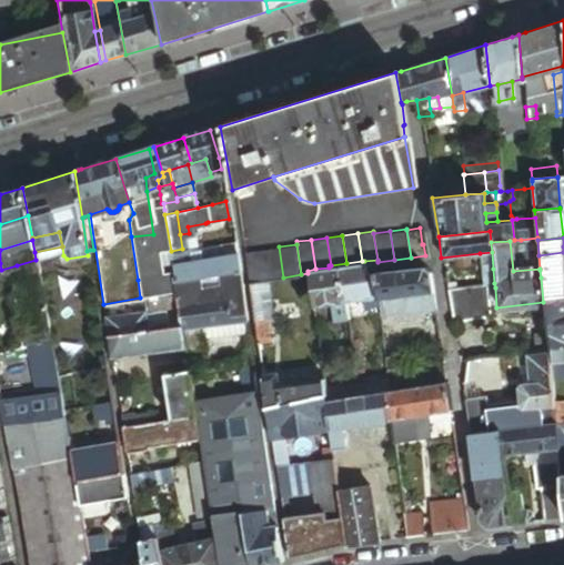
[(200,258),(198,246),(185,249),(188,260),(200,258)]
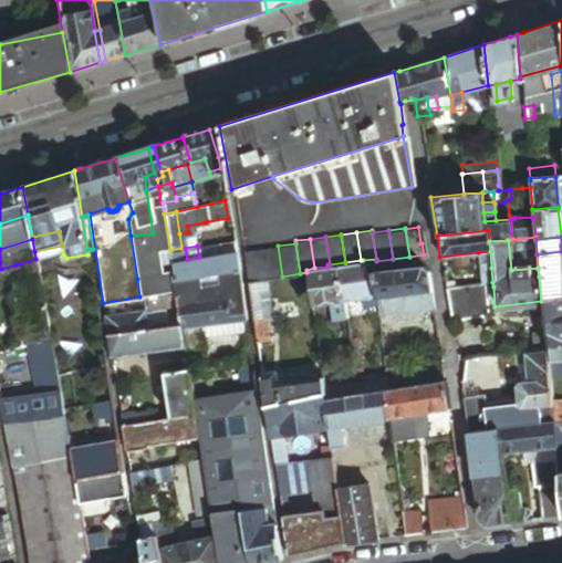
[(260,248),(263,279),(282,277),(278,246),(260,248)]
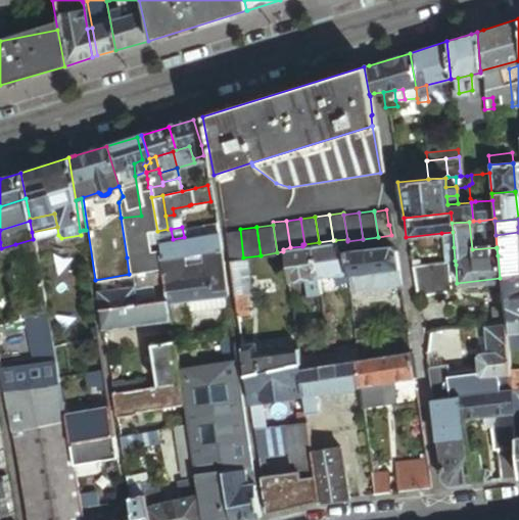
[(196,252),(219,248),(216,233),(216,232),(184,237),(173,239),(171,229),(168,229),(157,231),(161,258),(183,254),(196,252)]
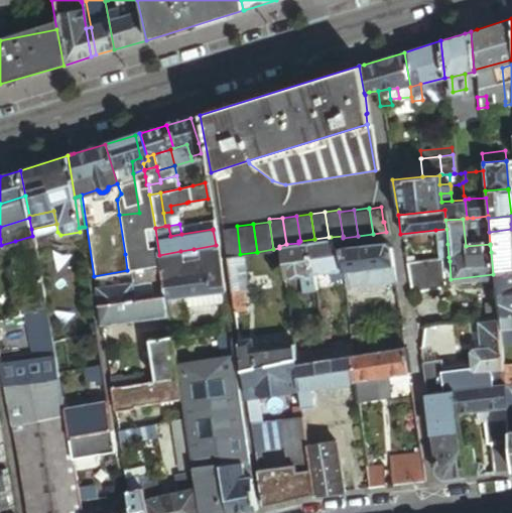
[(225,257),(240,254),(237,226),(220,229),(225,257)]
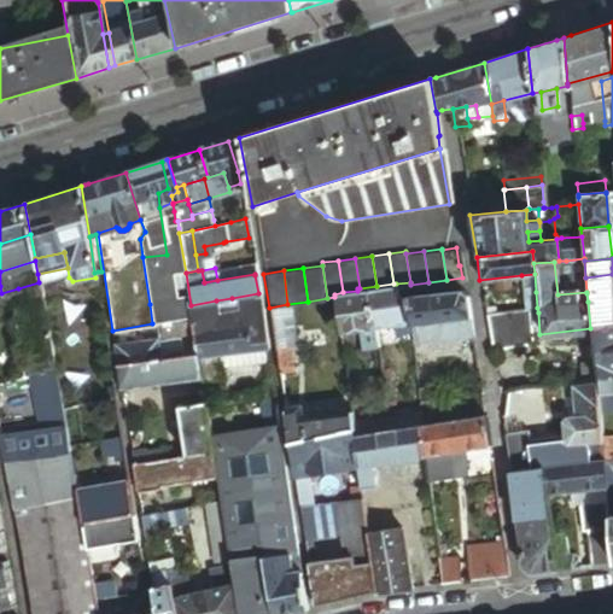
[(535,274),(521,275),(523,293),(536,292),(535,274)]
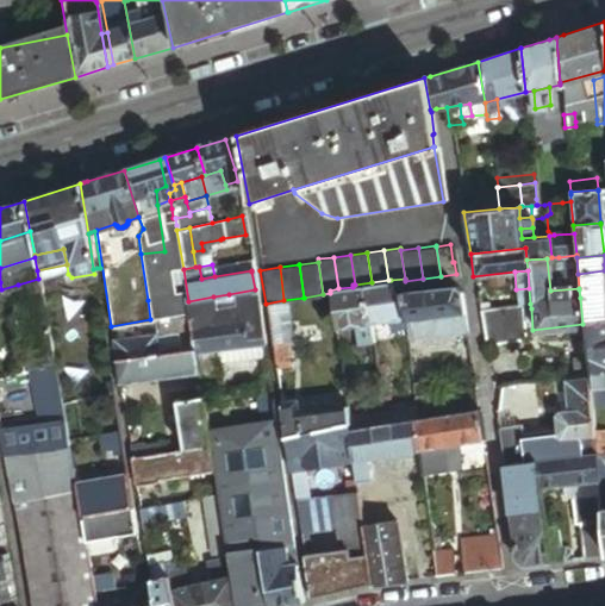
[(604,270),(578,274),(579,288),(579,289),(580,298),(582,324),(604,320),(604,270)]
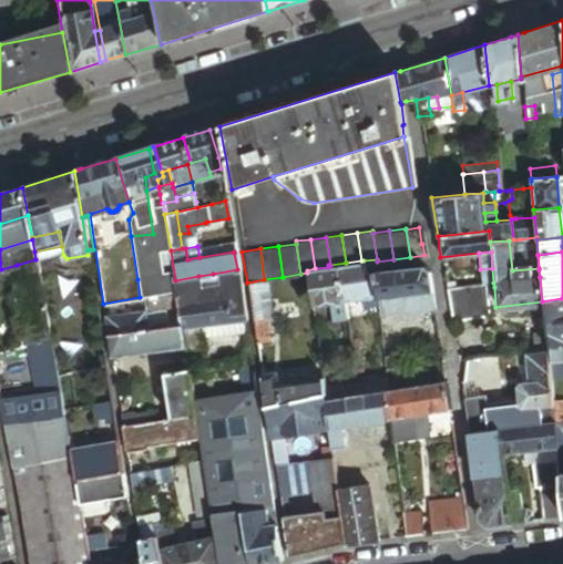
[(28,345),(49,339),(36,259),(17,265),(19,277),(9,280),(9,284),(0,286),(0,352),(28,345)]
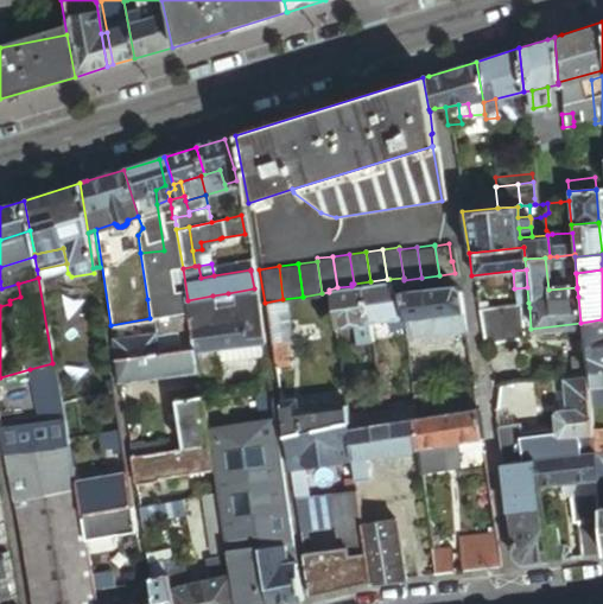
[(391,292),(389,280),(361,285),(363,296),(391,292)]
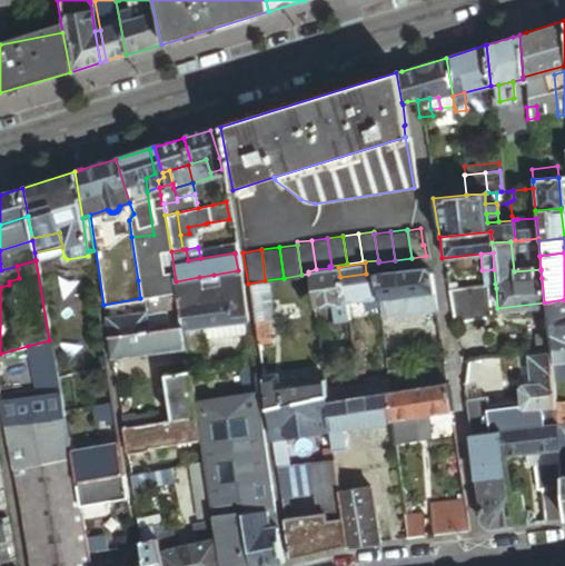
[(340,277),(338,267),(329,268),(316,269),(308,271),(308,274),(313,306),(329,304),(344,301),(340,277)]
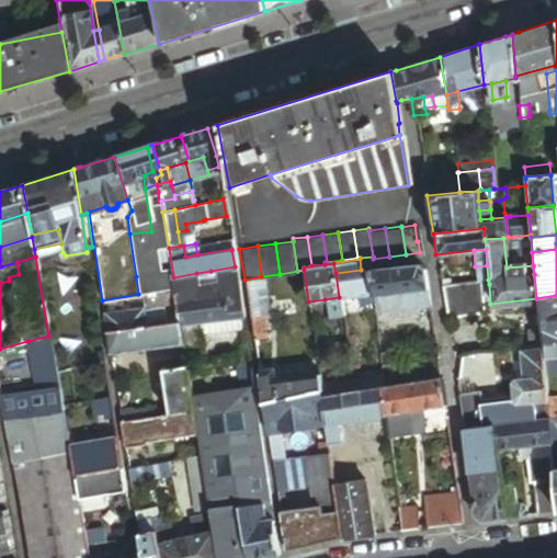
[(425,288),(422,266),(417,263),(368,269),(372,293),(372,294),(425,288)]
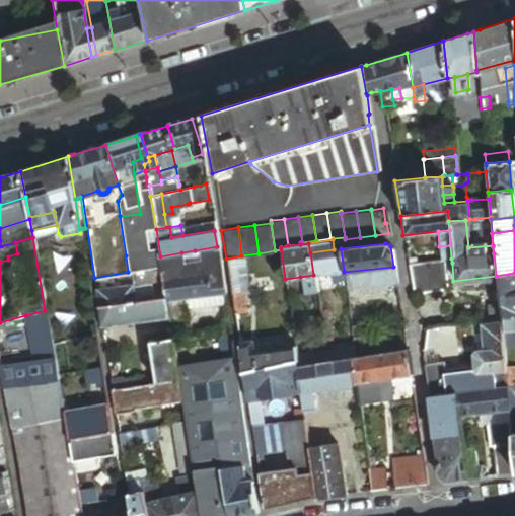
[(440,260),(444,259),(451,259),(450,245),(439,246),(440,260)]
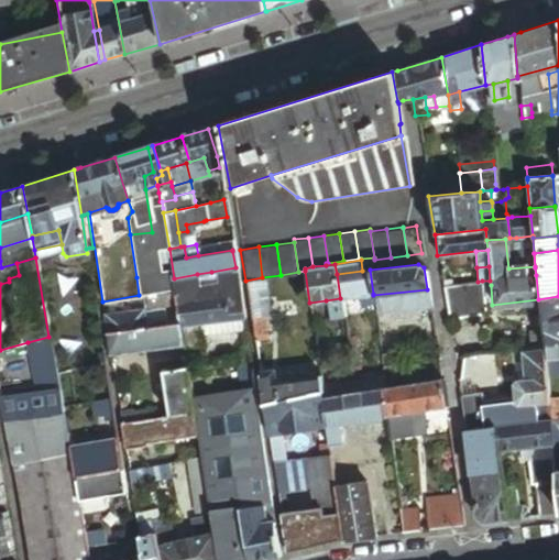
[(214,286),(238,282),(236,267),(211,272),(214,286)]
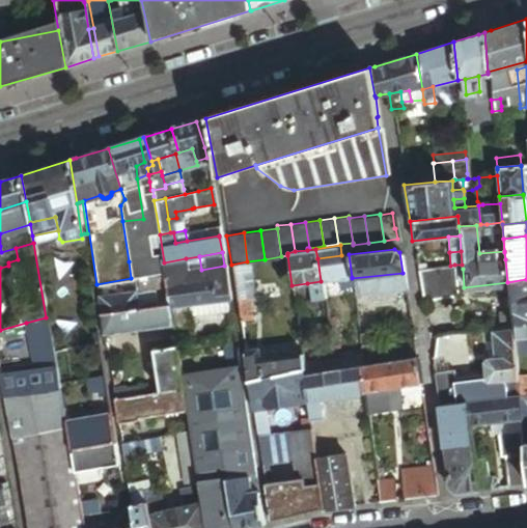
[(349,254),(341,255),(317,258),(321,281),(352,277),(349,254)]
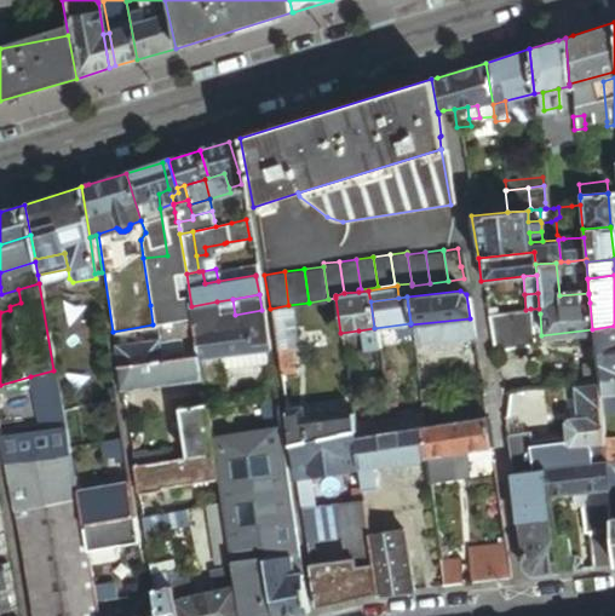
[(190,308),(189,299),(150,305),(153,324),(153,327),(155,326),(180,322),(193,321),(190,308)]
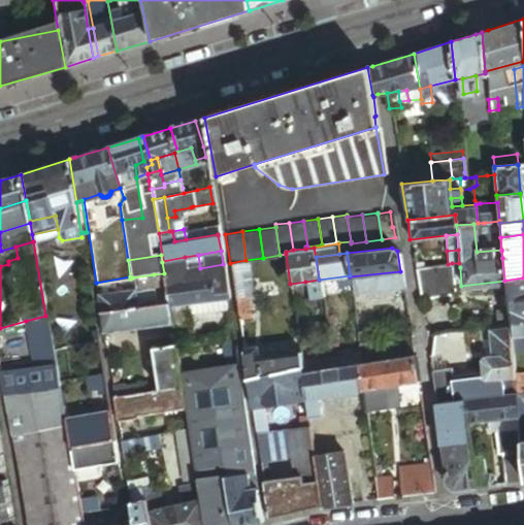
[(187,270),(200,268),(198,255),(185,257),(187,270)]
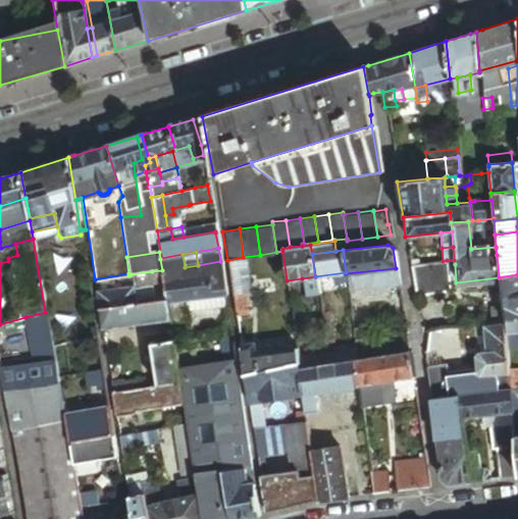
[(187,300),(225,294),(220,261),(198,265),(185,267),(183,254),(161,258),(160,259),(162,270),(166,299),(167,303),(187,300)]
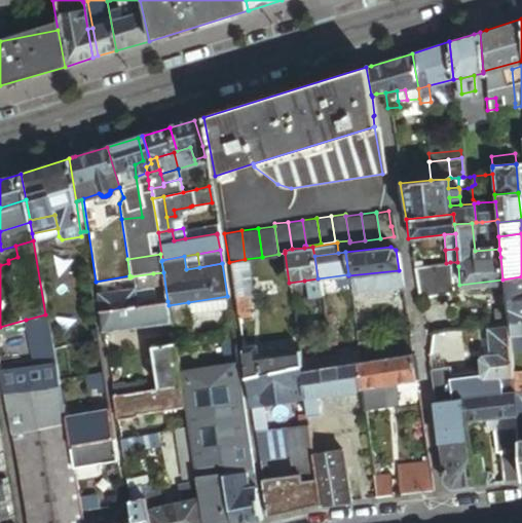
[(249,295),(245,259),(229,262),(234,297),(245,296),(249,295)]
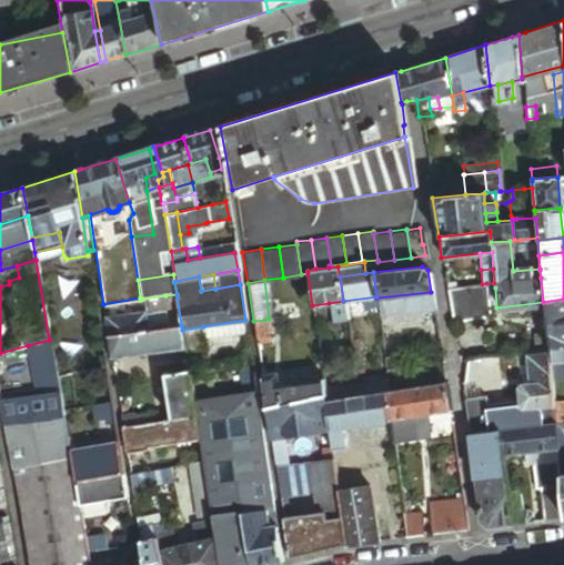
[(455,286),(445,288),(446,289),(451,323),(491,318),(486,283),(482,284),(455,286)]
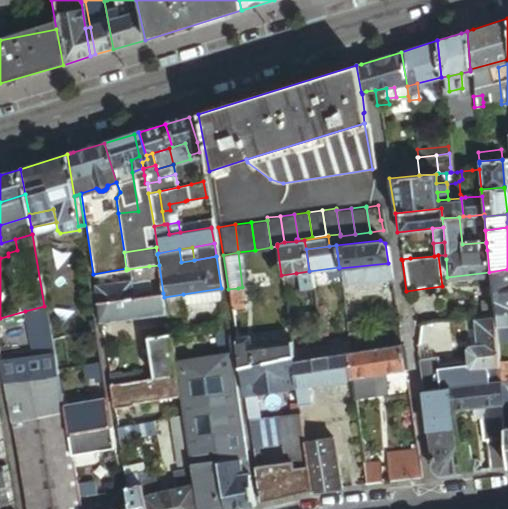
[(340,279),(389,273),(388,263),(339,268),(340,279)]
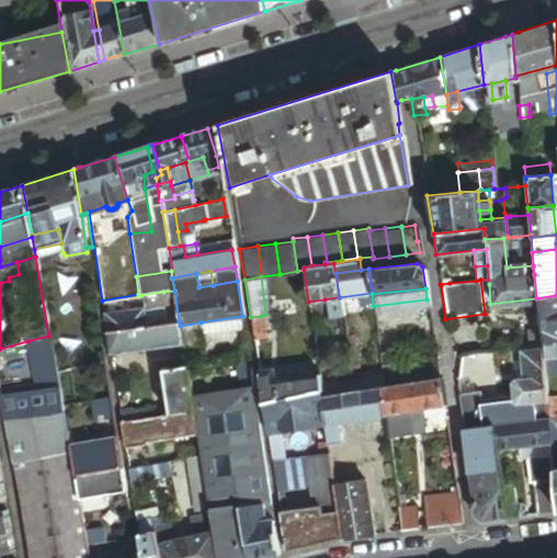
[(179,321),(174,291),(163,292),(165,303),(167,323),(179,321)]
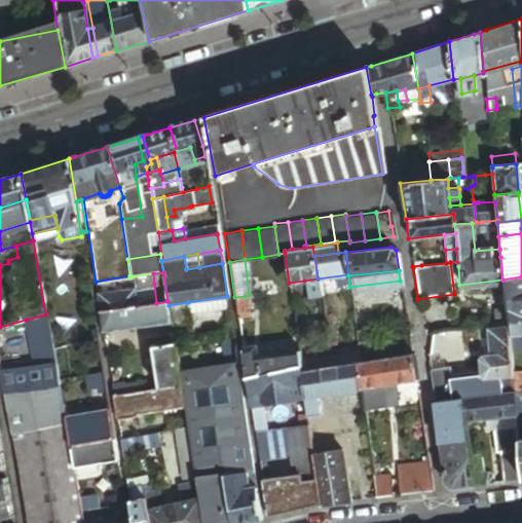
[(154,284),(153,273),(132,276),(129,277),(95,283),(96,293),(134,287),(154,284)]
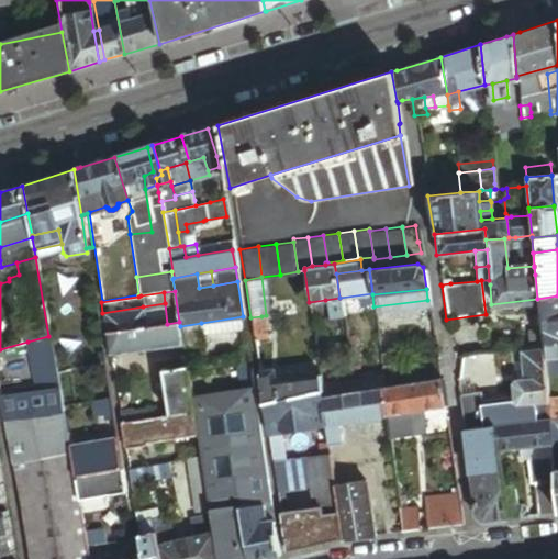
[(557,342),(557,295),(537,299),(540,344),(557,342)]
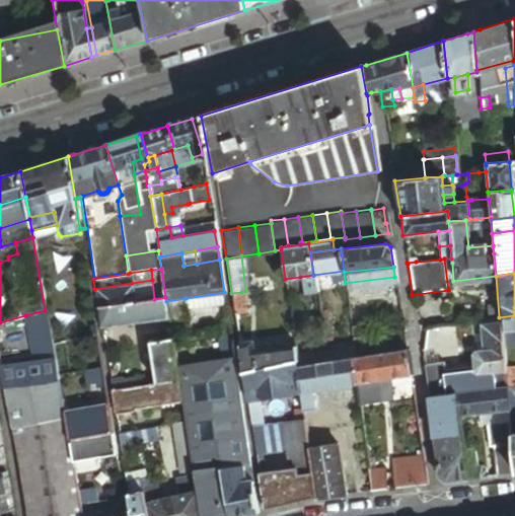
[(315,290),(313,275),(300,277),(302,292),(315,290)]
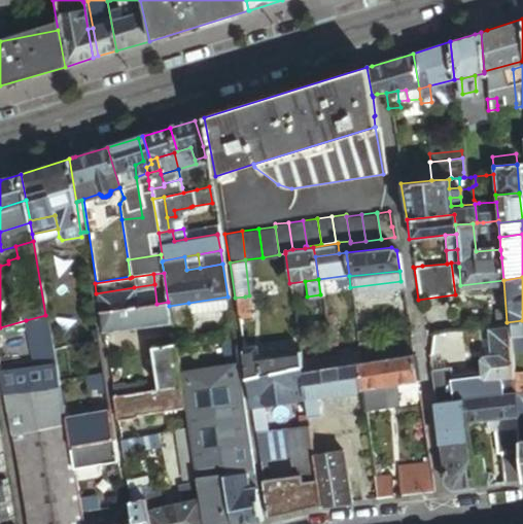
[(157,304),(154,284),(134,287),(136,306),(157,304)]
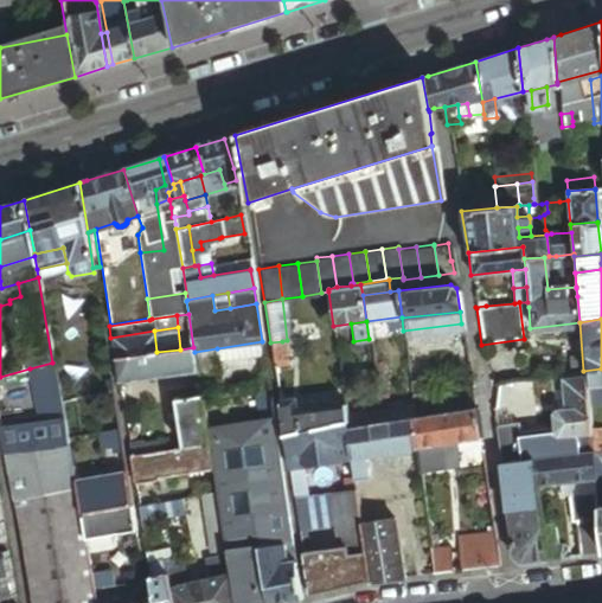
[(154,331),(110,338),(114,358),(157,352),(154,331)]
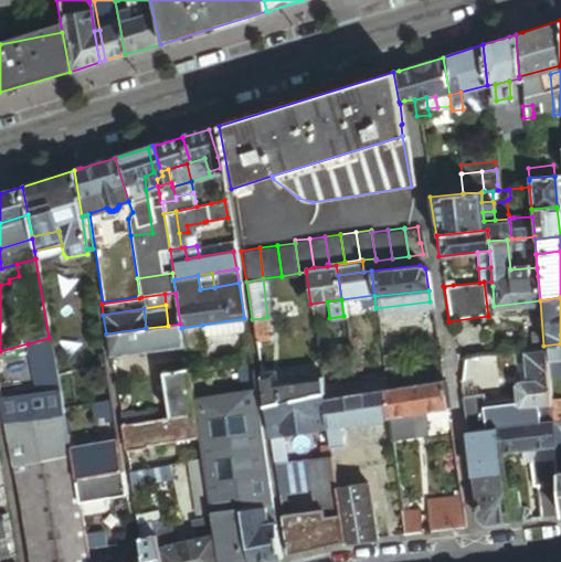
[(202,325),(204,337),(245,330),(244,318),(202,325)]
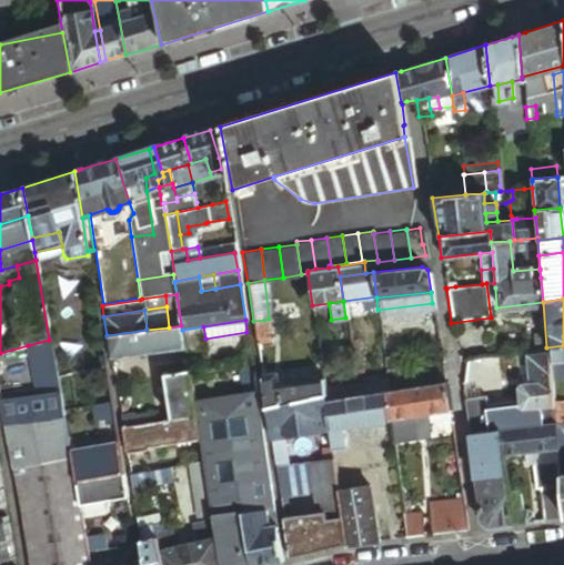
[(268,341),(264,320),(253,321),(255,343),(257,343),(268,341)]
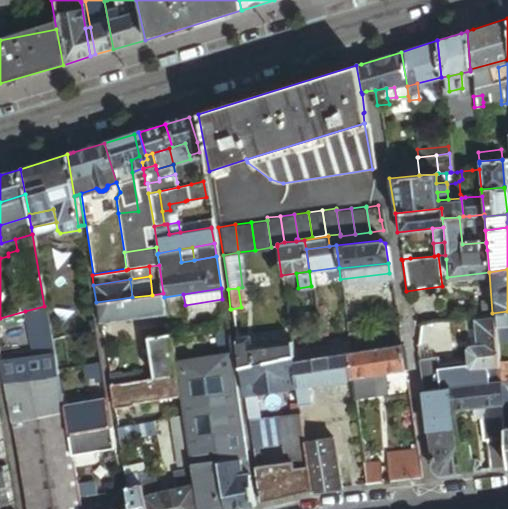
[(164,297),(163,293),(152,295),(132,297),(96,302),(99,322),(166,313),(164,297)]
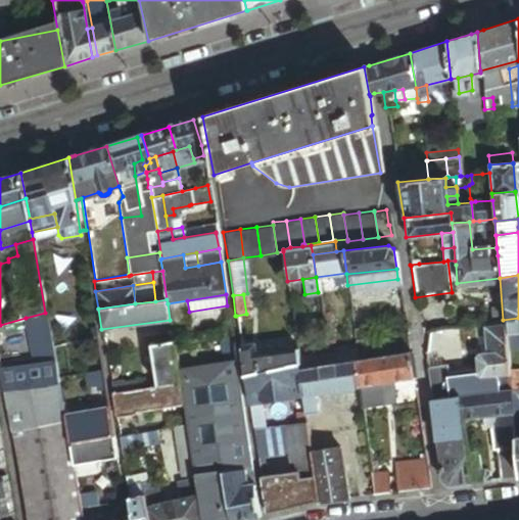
[(168,303),(170,320),(171,324),(190,322),(189,312),(187,300),(168,303)]
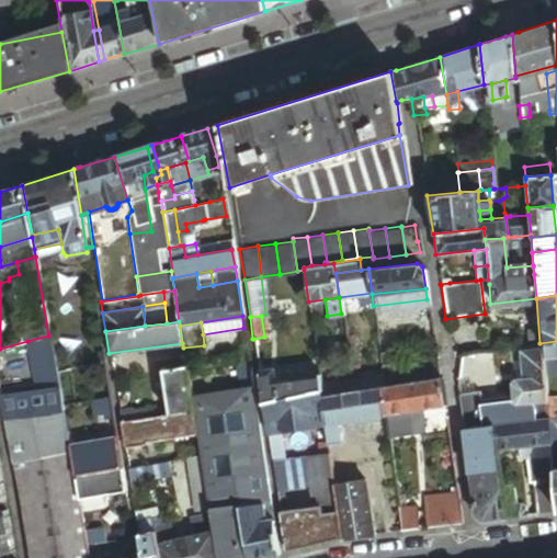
[(32,360),(53,356),(48,336),(27,341),(30,349),(32,360)]
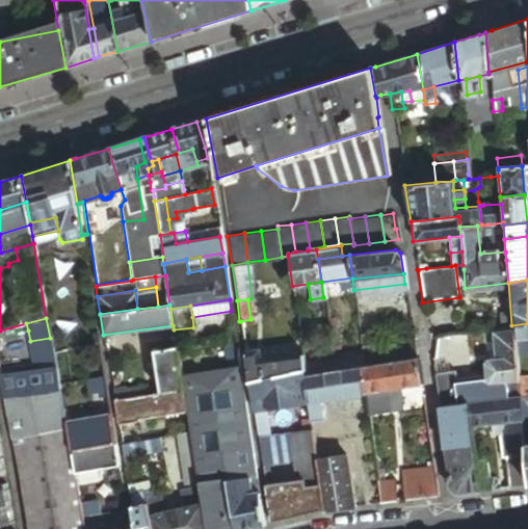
[(0,349),(30,341),(28,331),(26,323),(0,331),(0,349)]
